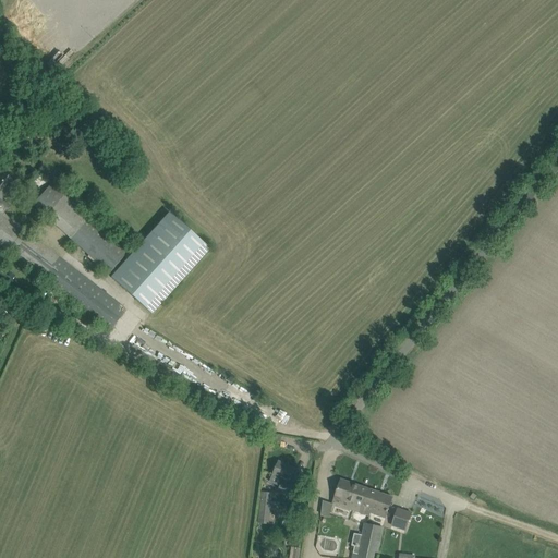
[(28,234),(2,216),(10,206),(0,199),(13,182),(0,172),(0,244),(12,255),(11,256),(109,331),(126,310),(29,232),(28,234)]
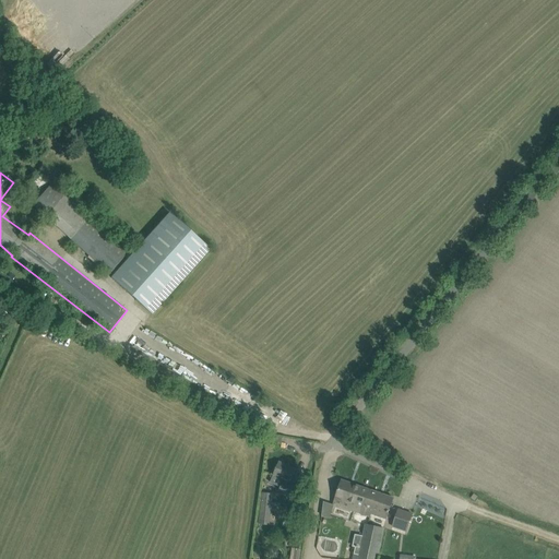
[(44,173),(33,181),(43,192),(52,182),(44,173)]
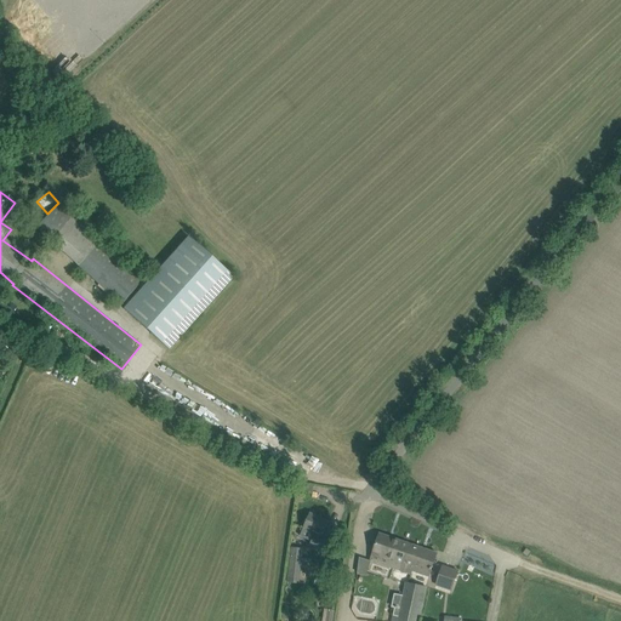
[(101,243),(102,240),(60,203),(36,228),(51,240),(121,303),(142,280),(101,243)]
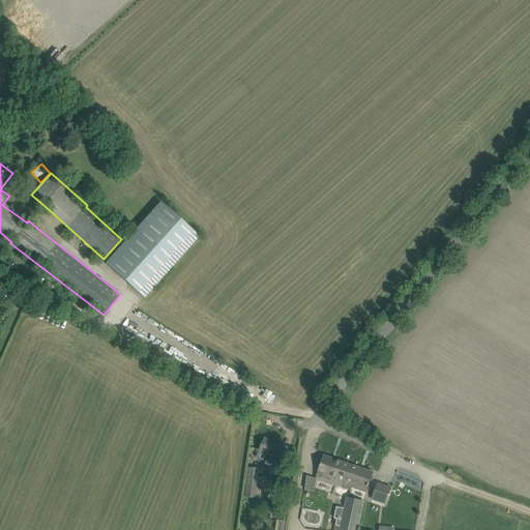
[(144,298),(199,237),(160,202),(106,264),(144,298)]
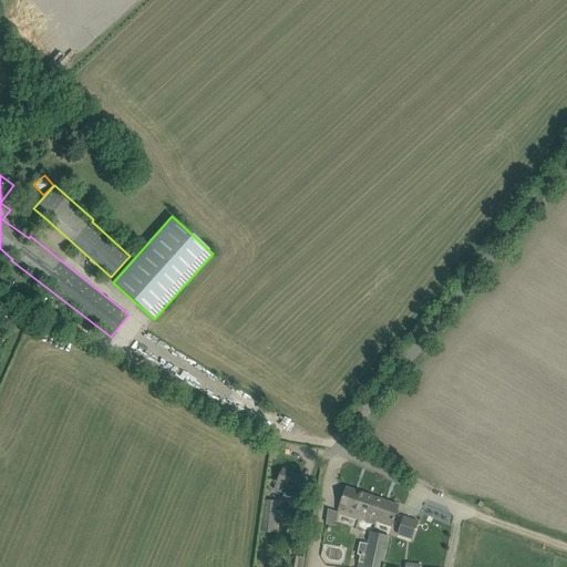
[(302,493),(295,490),(300,476),(282,468),(277,482),(287,486),(282,496),(282,497),(297,505),(302,493)]
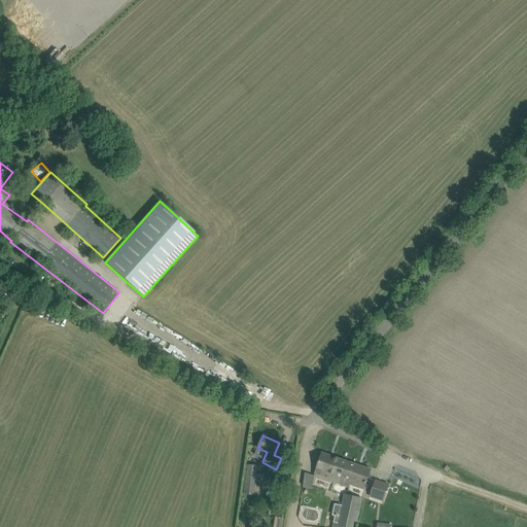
[(335,476),(340,459),(322,453),(316,470),(329,475),(327,481),(348,488),(349,484),(346,483),(347,480),(335,476)]
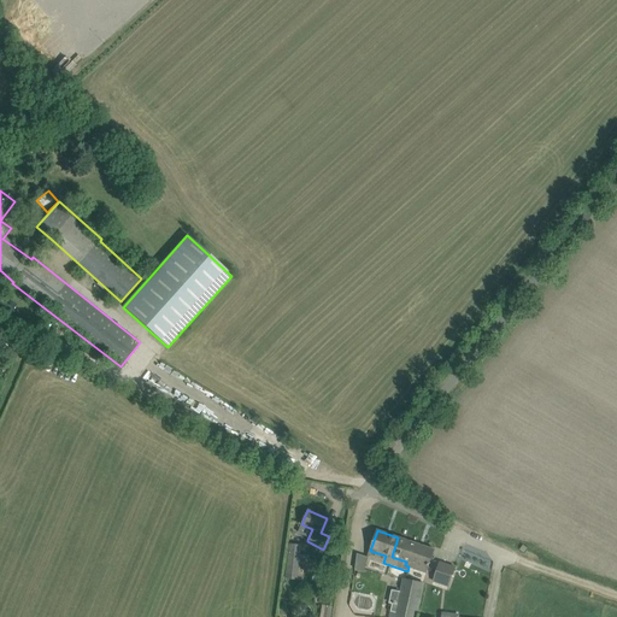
[(434,550),(406,540),(398,538),(392,557),(406,562),(405,565),(409,566),(427,573),(434,550)]
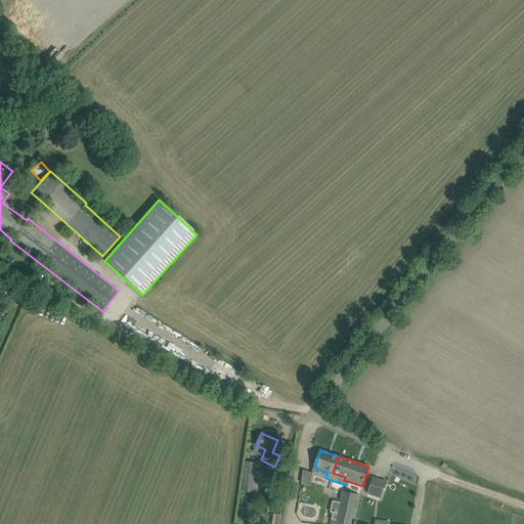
[(256,464),(255,464),(246,462),(244,477),(246,477),(244,487),(253,489),(254,484),(255,476),(256,464)]
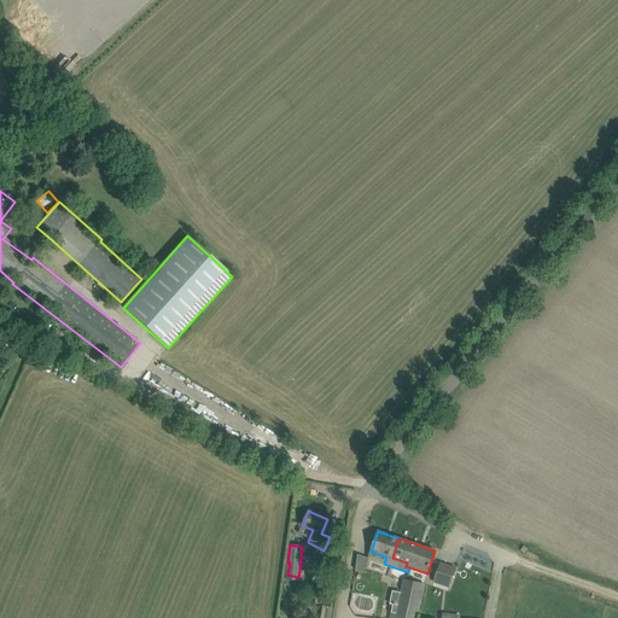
[(449,588),(455,569),(442,564),(435,583),(449,588)]
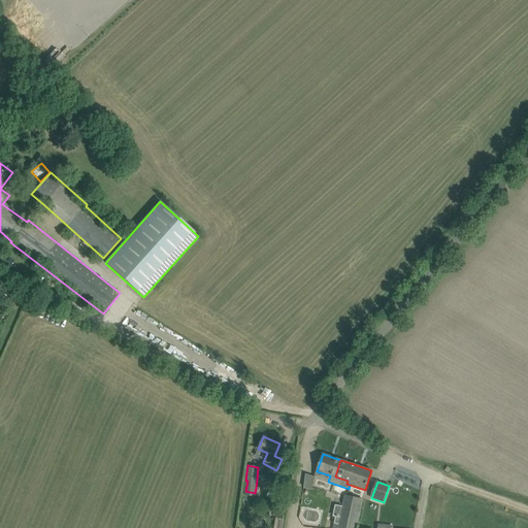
[(381,527),(377,527),(356,527),(363,498),(356,496),(347,494),(338,527),(381,527)]
